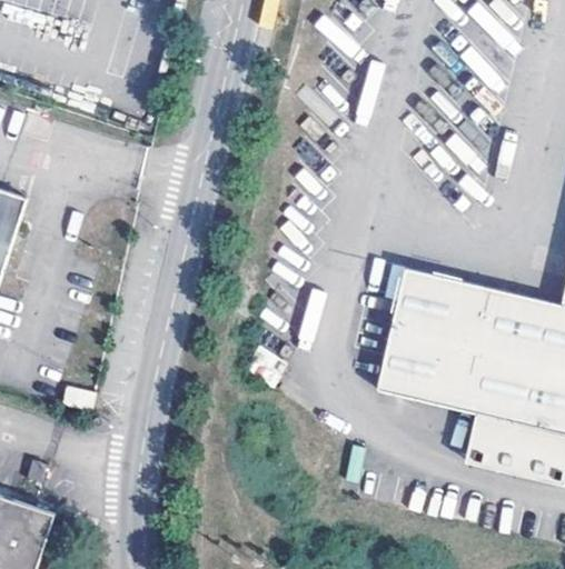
[(0,272),(27,196),(0,187),(0,272)]
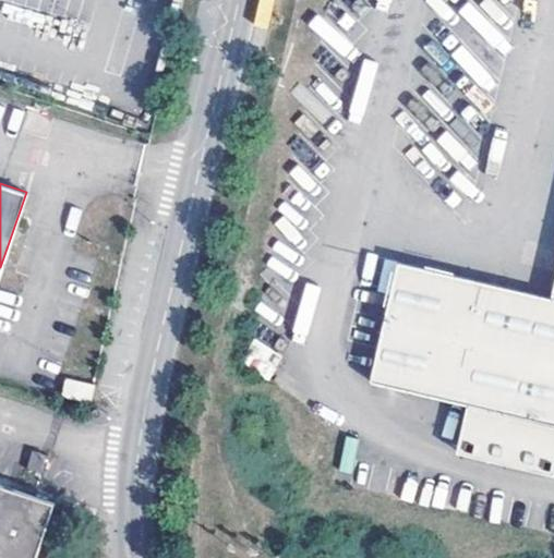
[(553,273),(549,298),(396,261),(369,379),(468,403),(460,436),(553,458),(553,273)]
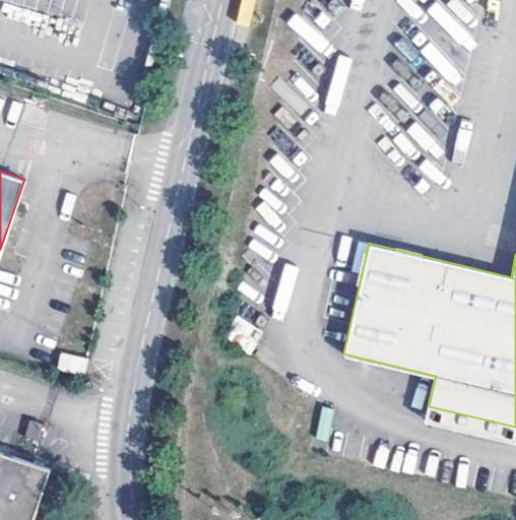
[(53,369),(80,374),(83,358),(56,352),(53,369)]
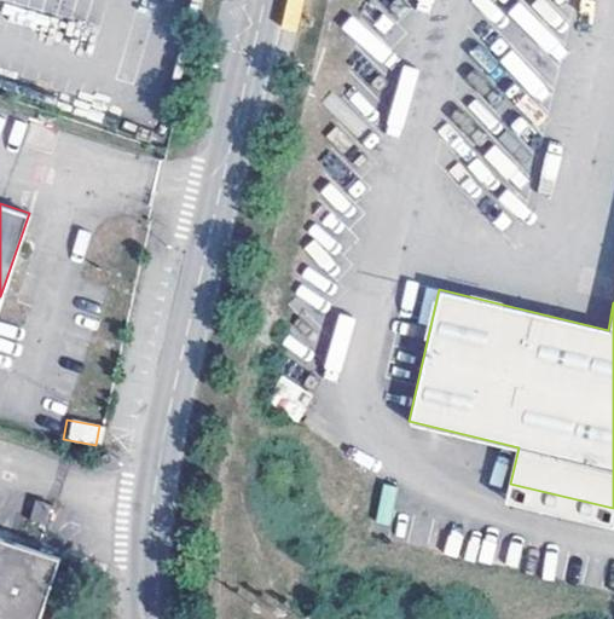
[(613,519),(613,508),(510,484),(507,501),(613,525),(613,519)]
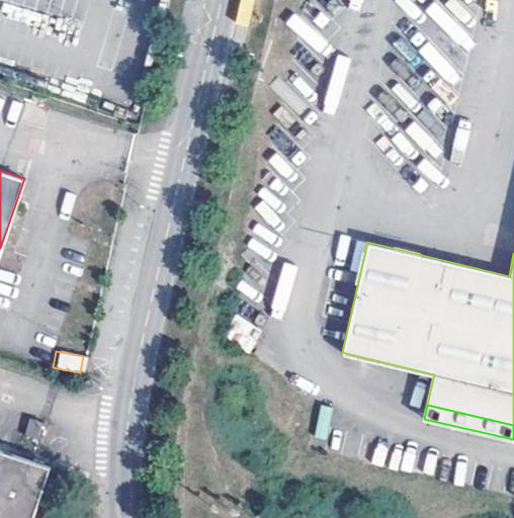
[(40,425),(27,420),(22,433),(35,438),(40,425)]
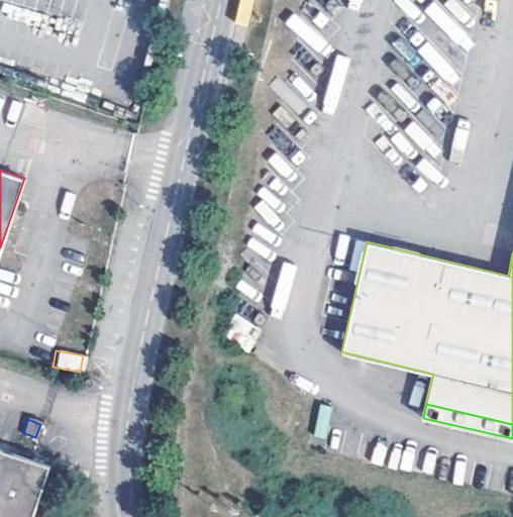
[(31,516),(49,467),(0,450),(0,516),(31,516)]
